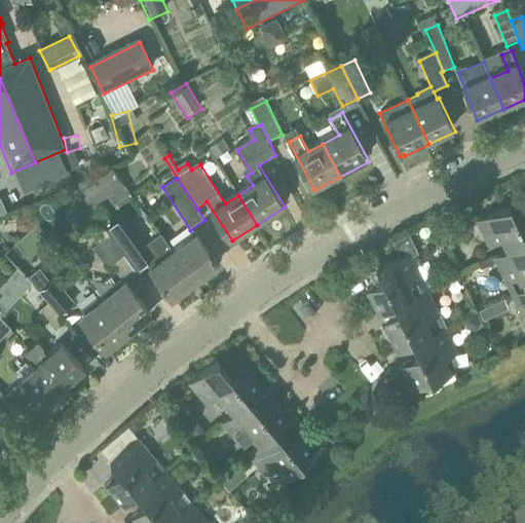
[(524,216),(518,220),(511,206),(478,222),(490,247),(503,240),(509,253),(524,245),(524,216)]
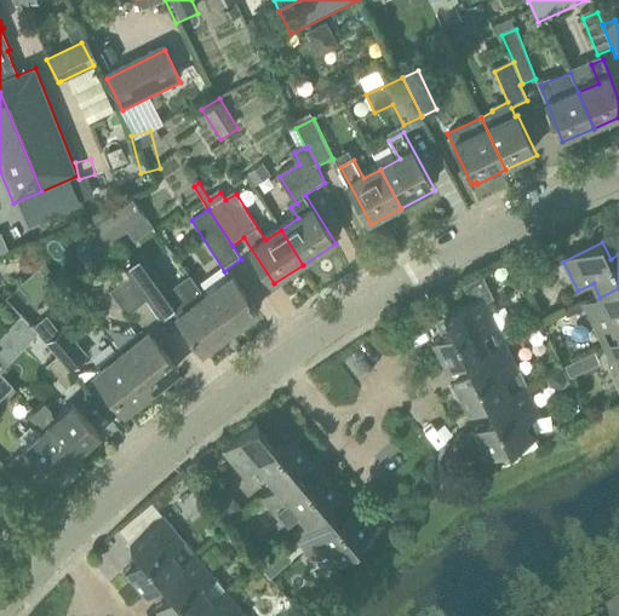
[(170,297),(143,258),(126,271),(132,280),(148,303),(162,321),(173,312),(204,353),(229,334),(190,281),(170,297)]
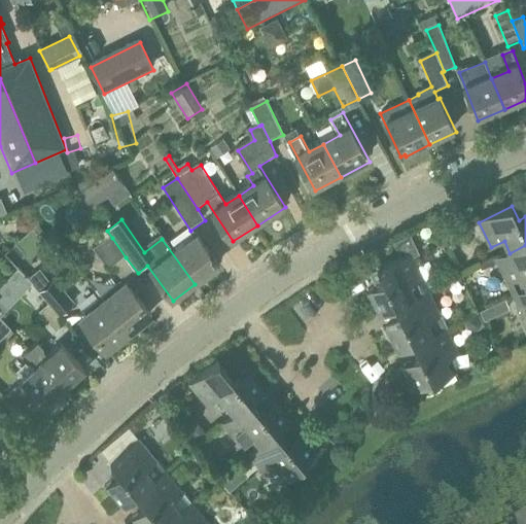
[(173,254),(195,284),(195,285),(219,267),(215,259),(216,258),(212,253),(211,254),(198,237),(173,254)]
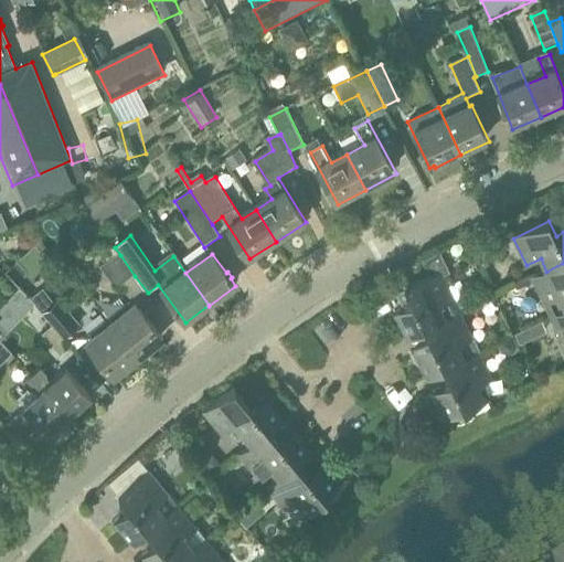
[(411,308),(396,315),(410,340),(426,331),(463,314),(444,277),(450,274),(440,254),(423,263),(431,278),(407,290),(400,295),(404,305),(408,304),(411,308)]
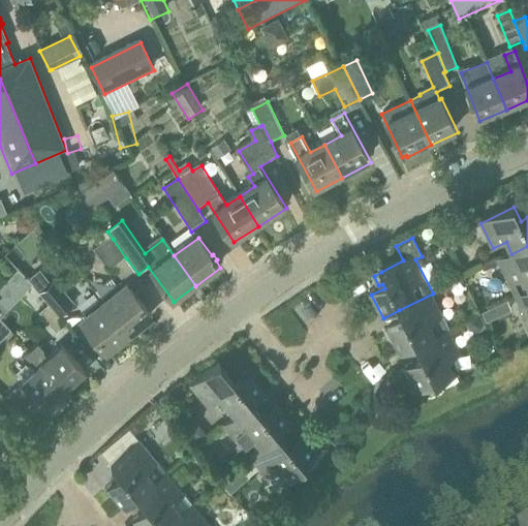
[(126,258),(113,239),(95,250),(110,272),(126,258)]
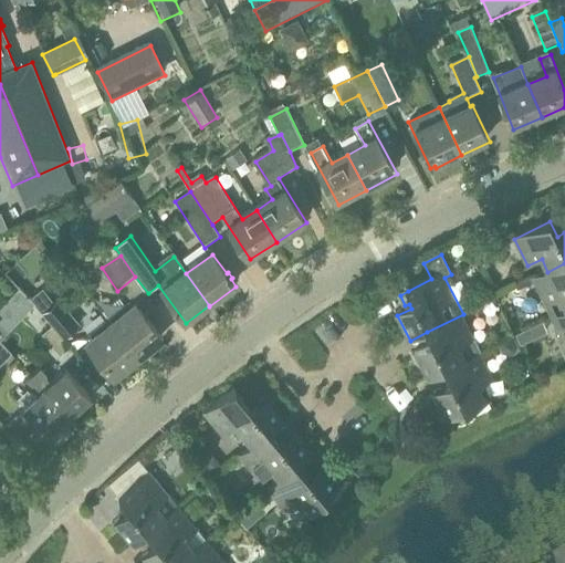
[(564,263),(547,272),(534,279),(553,319),(564,313),(564,263)]
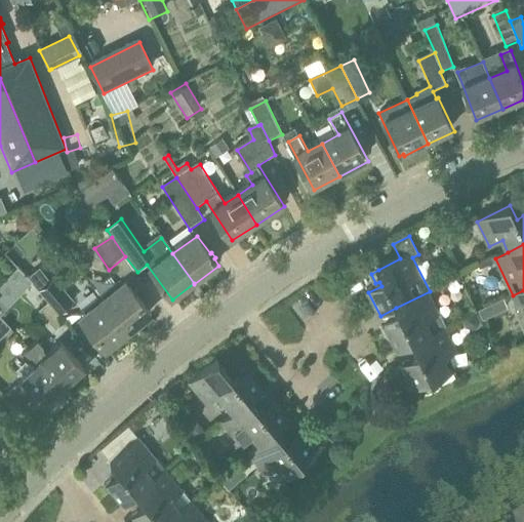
[(17,269),(0,286),(0,302),(7,309),(32,283),(17,269)]
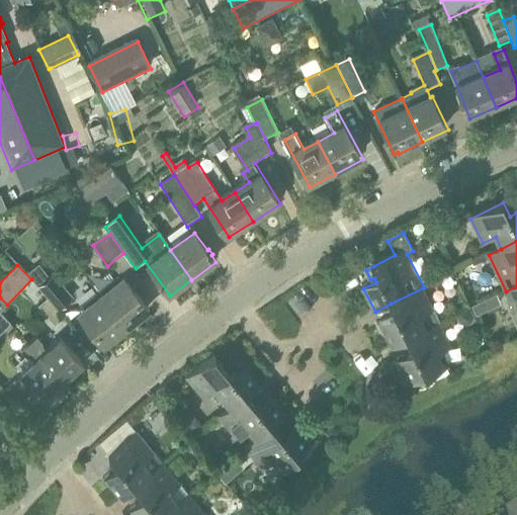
[(124,279),(116,285),(109,275),(92,287),(101,297),(126,329),(150,311),(124,279)]
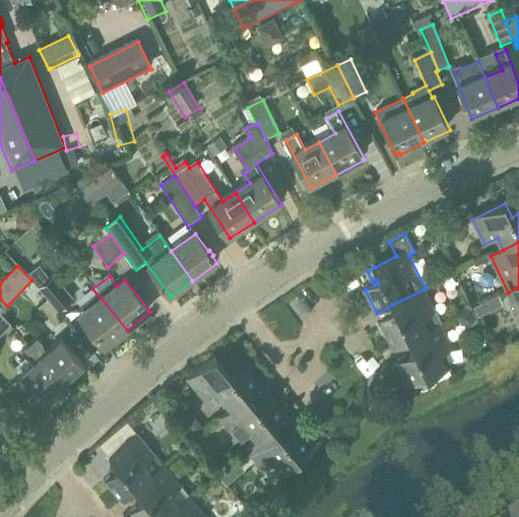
[(48,301),(65,321),(65,320),(58,311),(71,299),(53,277),(40,289),(49,300),(48,301)]
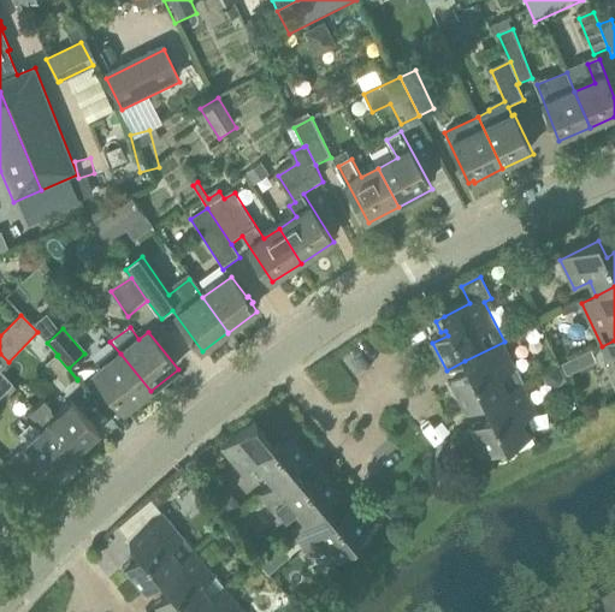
[(614,340),(602,346),(614,373),(614,340)]
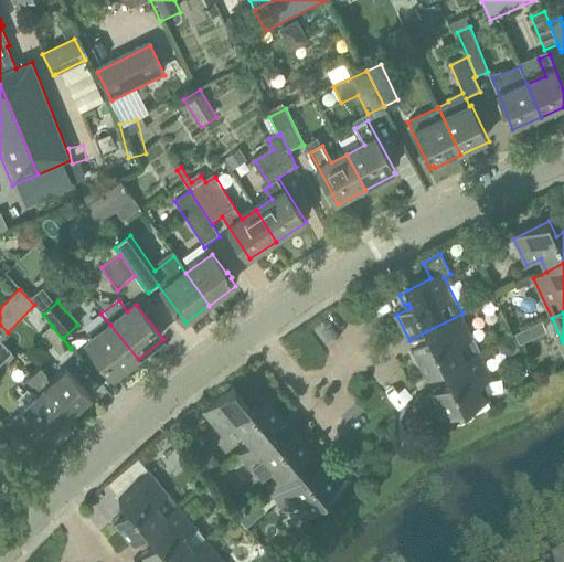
[(446,371),(468,360),(461,348),(476,340),(463,314),(426,331),(433,346),(416,354),(428,380),(446,371)]
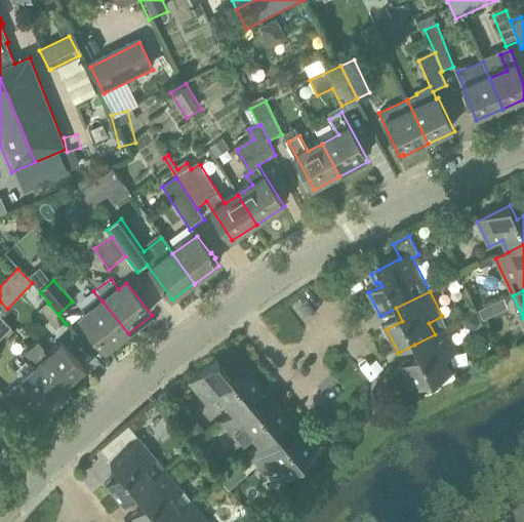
[(107,351),(128,333),(103,302),(81,318),(107,351)]
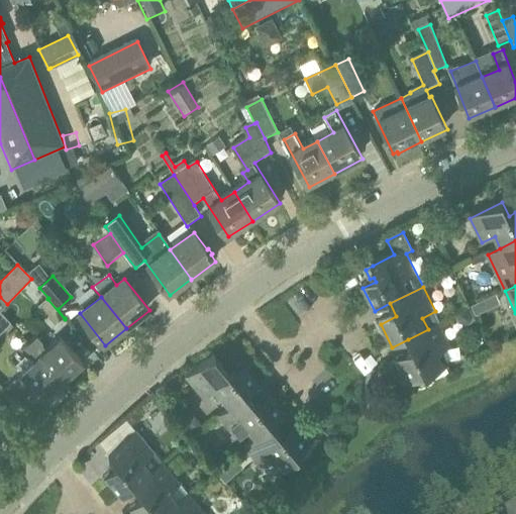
[(37,307),(55,327),(65,319),(47,299),(37,307)]
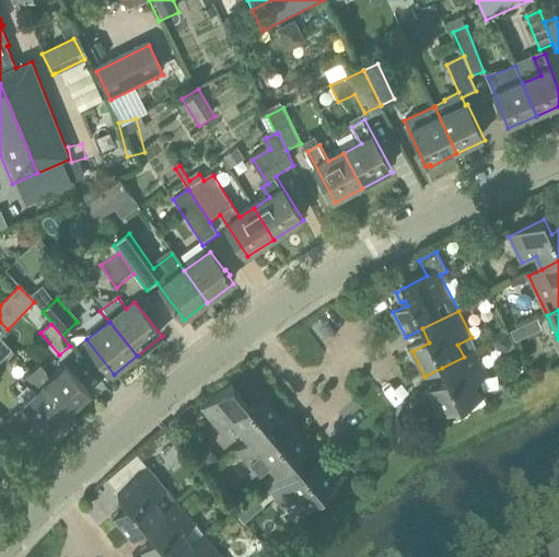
[(1,338),(0,339),(0,363),(13,351),(1,338)]
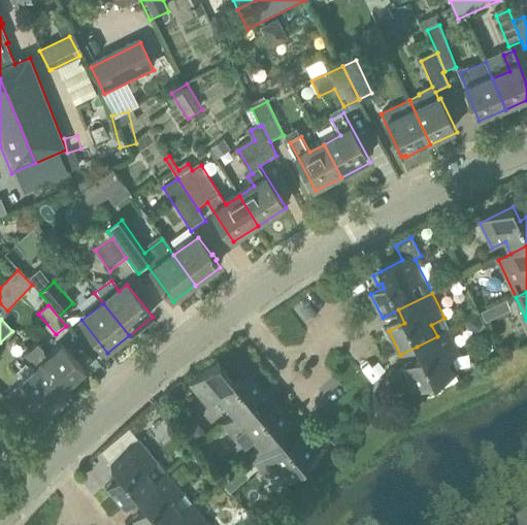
[(417,347),(423,359),(406,367),(419,392),(455,374),(449,362),(462,356),(450,330),(437,336),(417,347)]
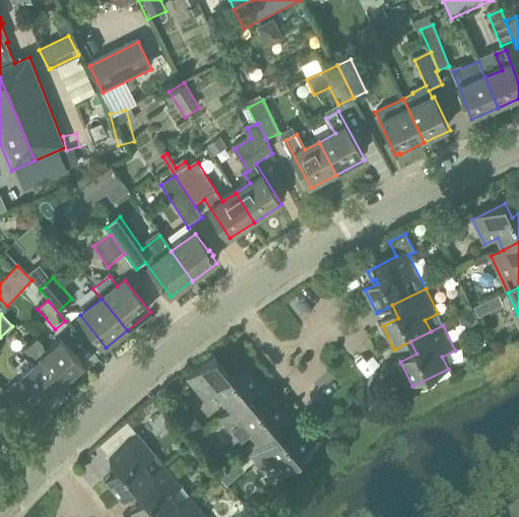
[(29,347),(63,385),(84,366),(62,341),(48,353),(44,349),(43,345),(39,340),(29,347)]
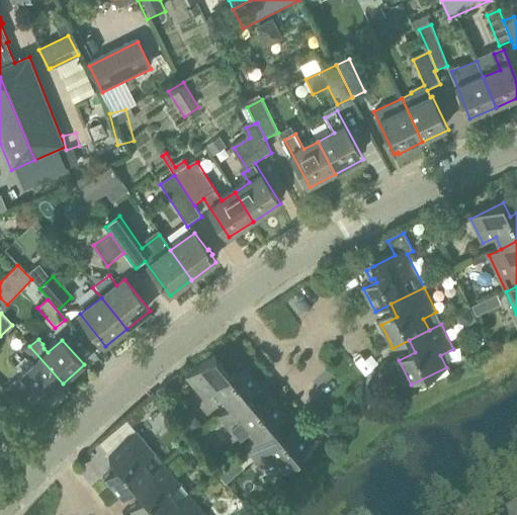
[(34,363),(6,389),(20,404),(35,390),(45,400),(63,383),(29,346),(22,352),(27,358),(31,360),(34,363)]
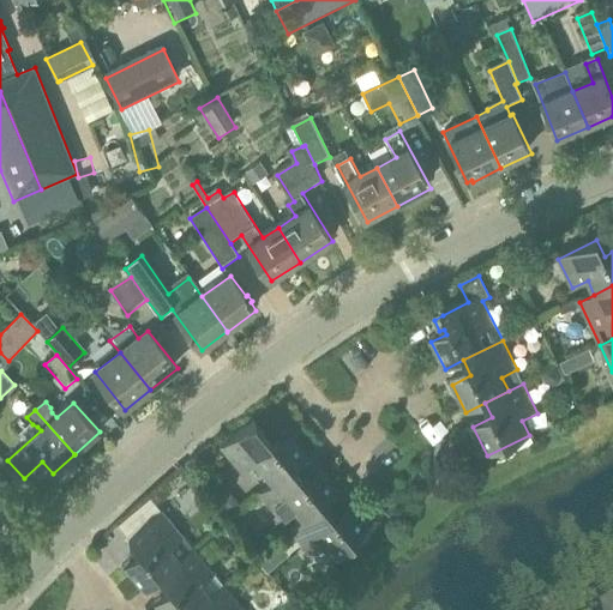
[(448,448),(464,434),(456,424),(439,440),(448,448)]
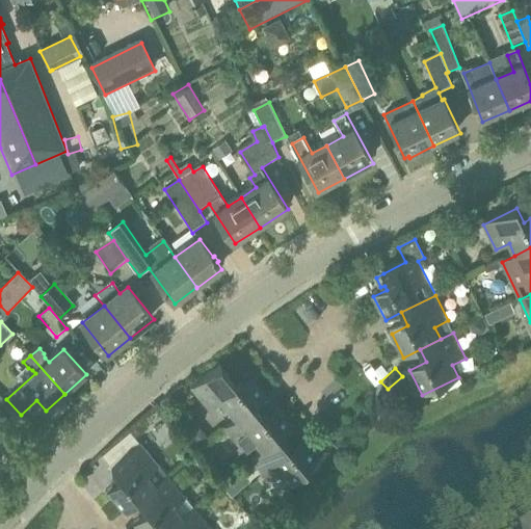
[(237,420),(255,406),(269,394),(251,373),(237,386),(228,374),(200,397),(217,419),(229,410),(237,420)]
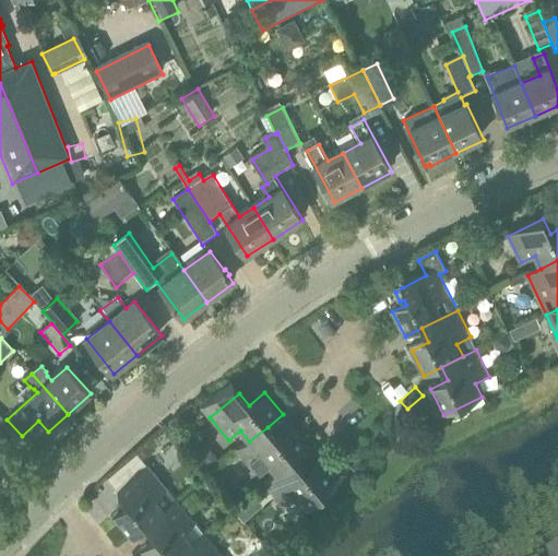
[(277,475),(296,461),(311,448),(293,426),(277,439),(268,427),(249,441),(238,450),(258,475),(270,465),(277,475)]
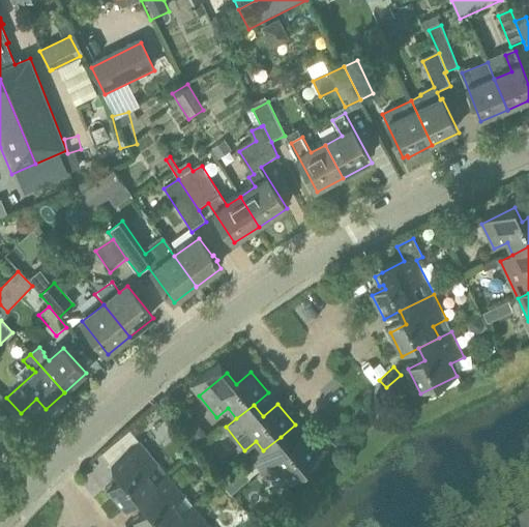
[(281,437),(263,450),(253,460),(271,481),(282,472),(290,482),(321,457),(304,436),(290,447),(281,437)]
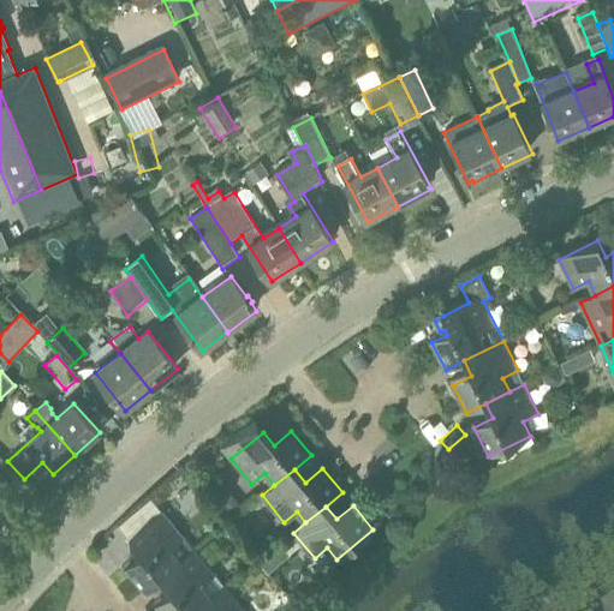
[(142,556),(126,569),(147,593),(162,580),(162,579),(195,552),(185,540),(162,514),(130,541),(142,556)]
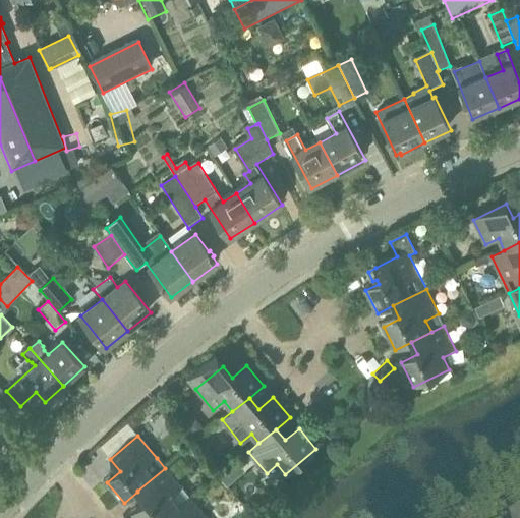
[(168,517),(190,499),(182,490),(165,468),(137,491),(137,492),(147,502),(133,513),(136,517),(168,517)]
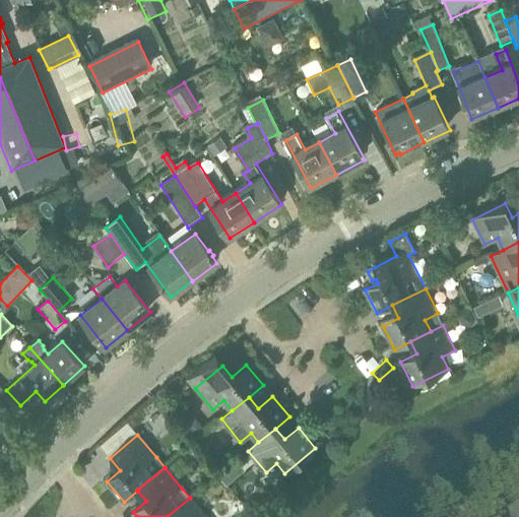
[(234,481),(223,470),(217,475),(226,487),(234,481)]
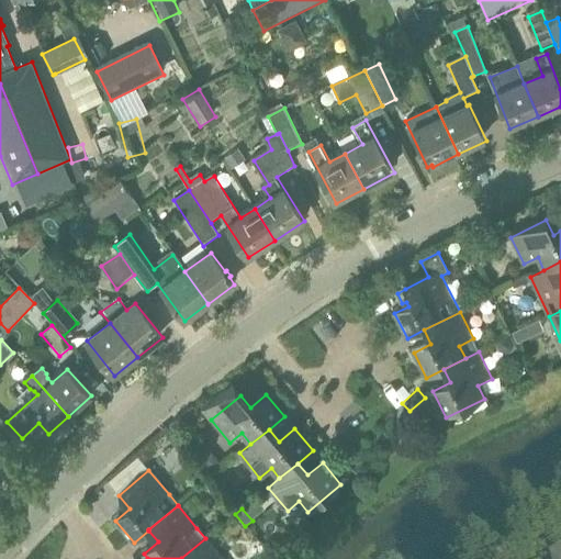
[(222,558),(205,538),(181,558),(222,558)]
